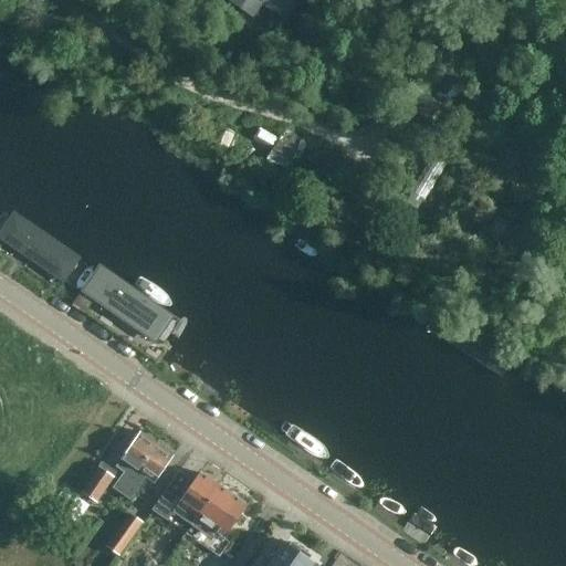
[(299,0),(228,0),(253,17),(261,4),(284,21),(299,0)]
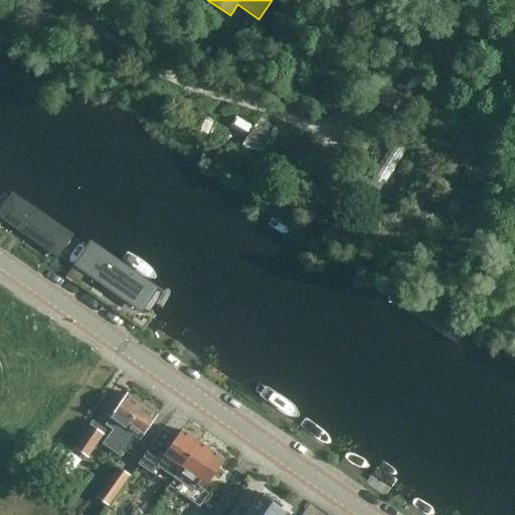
[(14,181),(0,200),(0,224),(74,278),(100,240),(14,181)]
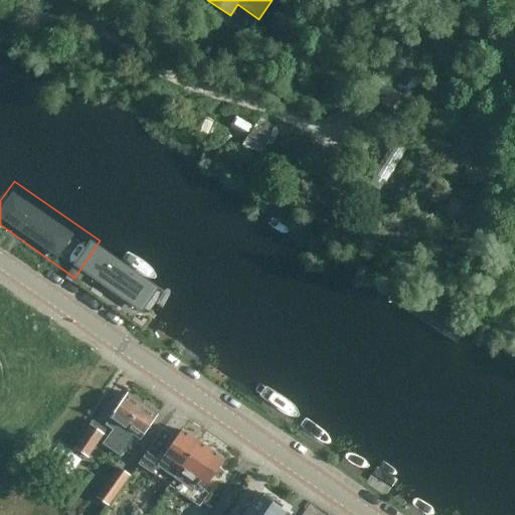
[(105,243),(79,281),(152,329),(176,293),(105,243)]
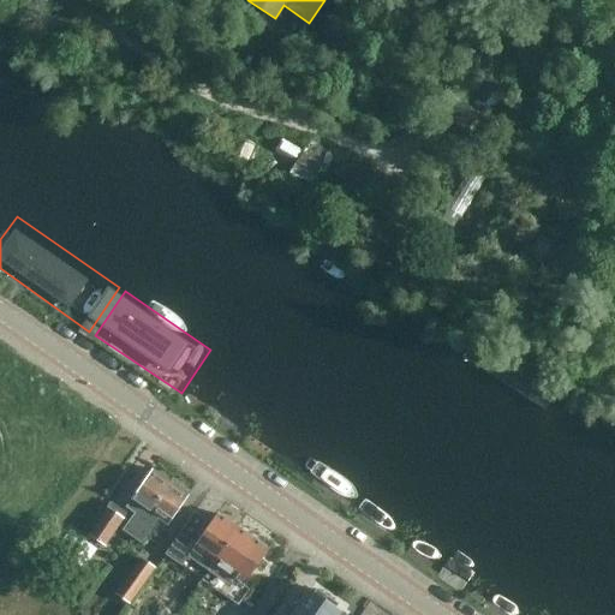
[(130,500),(138,506),(133,511),(135,512),(121,530),(131,537),(171,483),(151,469),(130,500)]
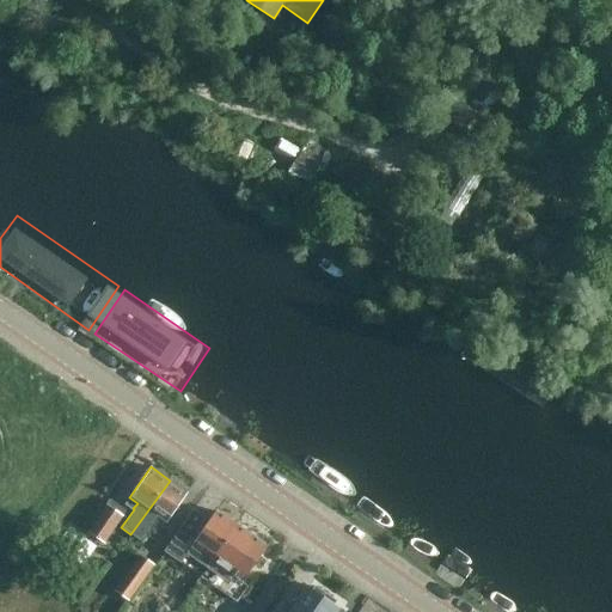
[(188,494),(170,481),(130,534),(141,542),(157,518),(167,524),(188,494)]
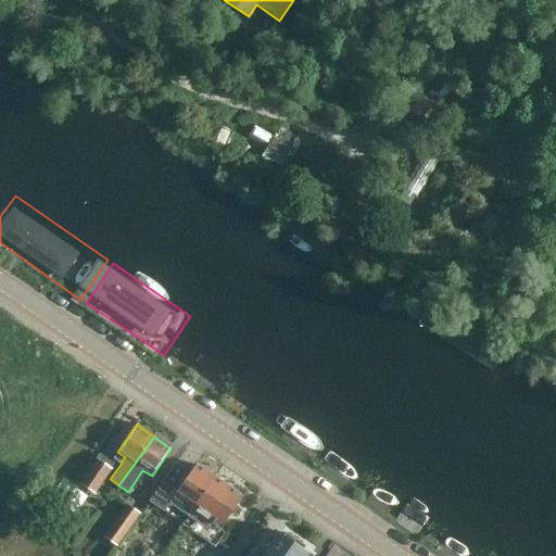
[(95,494),(112,469),(97,458),(79,484),(95,494)]
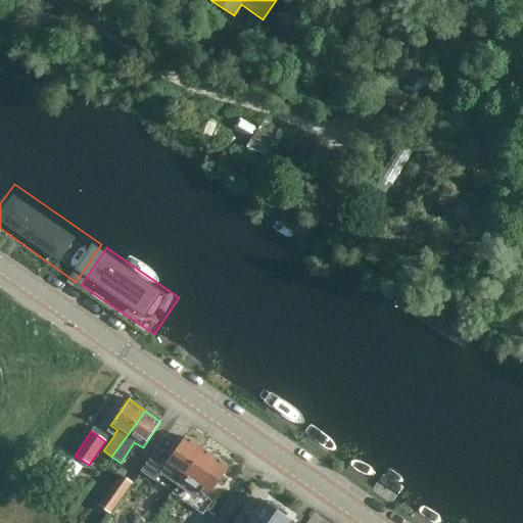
[(185,436),(178,446),(175,444),(176,442),(164,436),(141,472),(154,481),(159,474),(178,486),(181,480),(202,448),(185,436)]
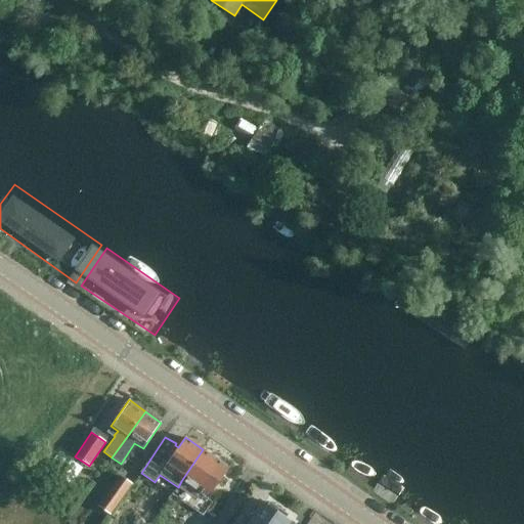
[(203,449),(181,481),(178,487),(195,498),(203,489),(211,494),(225,474),(217,468),(221,463),(203,449)]
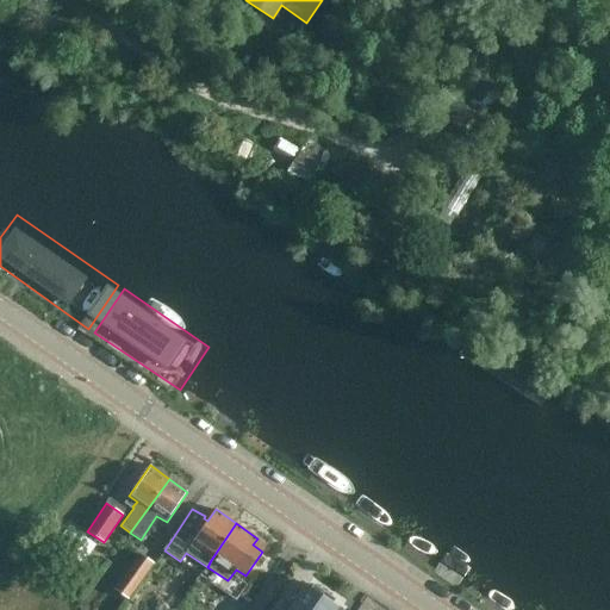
[(64,531),(58,542),(68,548),(74,537),(64,531)]
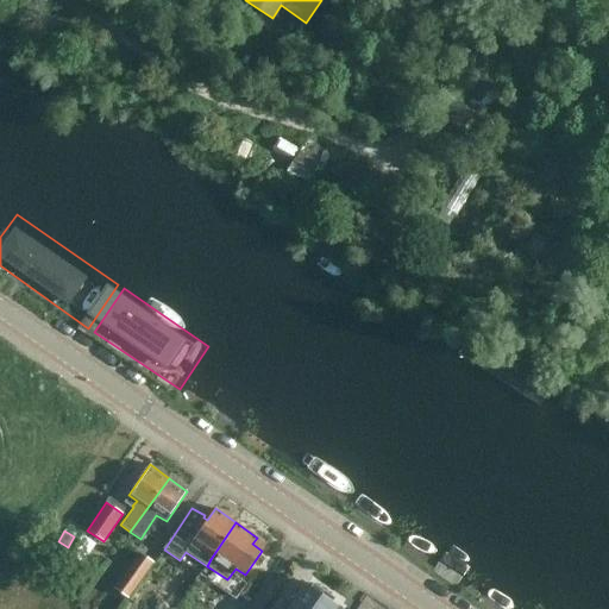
[(127,598),(154,564),(139,553),(114,589),(127,598)]
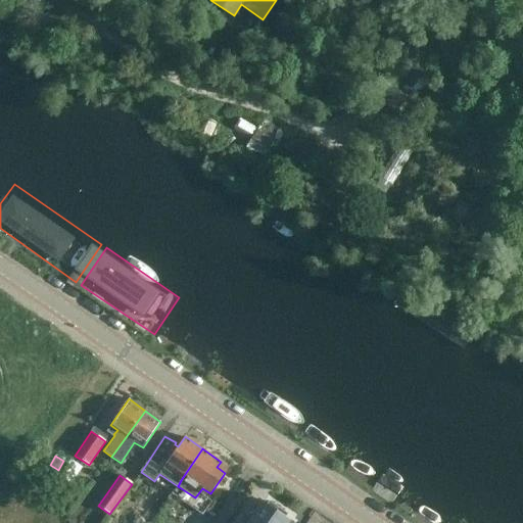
[(243,522),(291,522),(284,518),(287,515),(269,503),(267,506),(258,501),(243,522)]
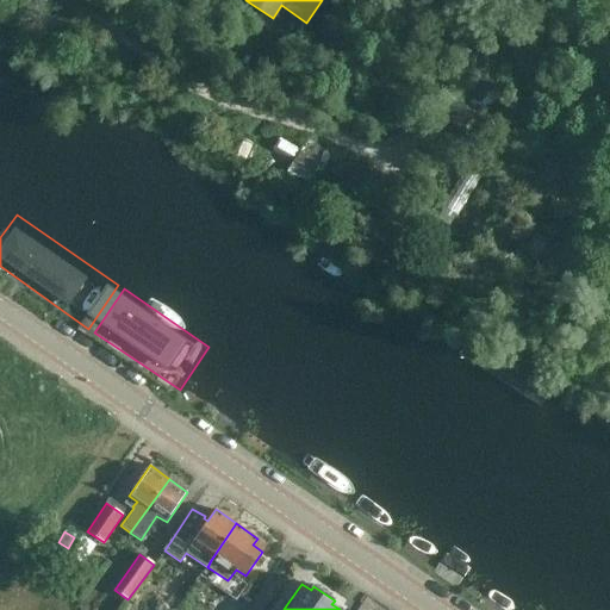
[(0,609),(17,609),(13,593),(0,596),(0,609)]
